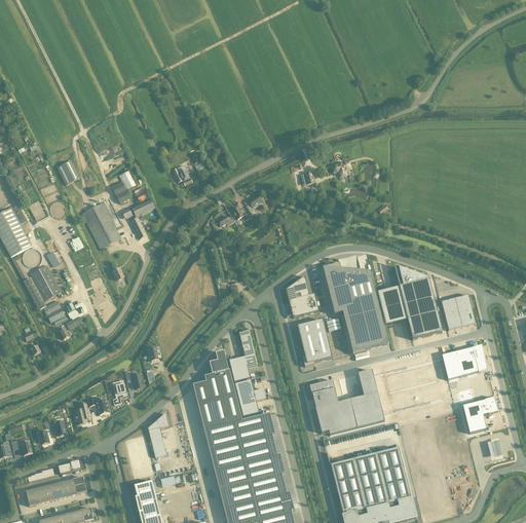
[(193,162),(200,159),(197,152),(190,155),(193,162)]
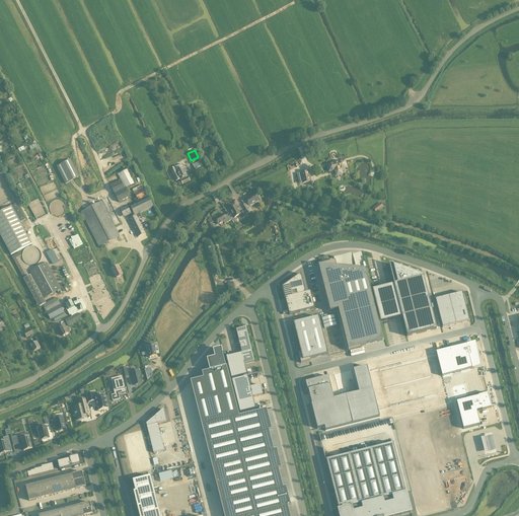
[(78,175),(70,158),(57,164),(66,181),(78,175)]
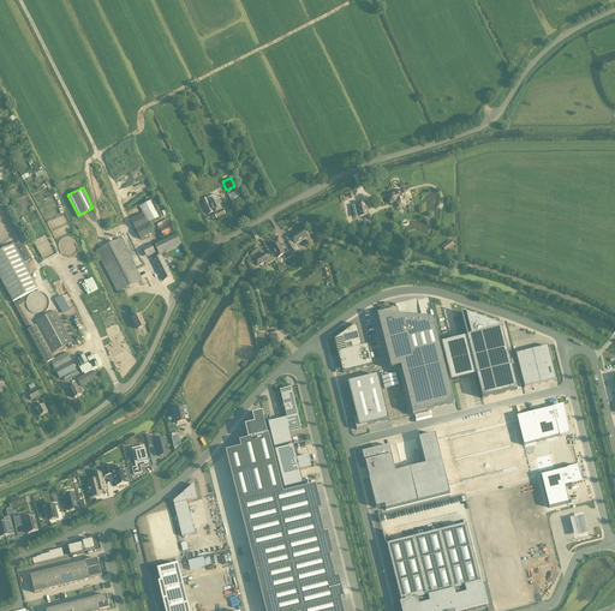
[(410,191),(408,187),(388,193),(390,201),(396,199),(399,205),(405,203),(404,197),(406,197),(408,197),(410,196),(411,196),(410,195),(411,193),(410,192),(410,191)]
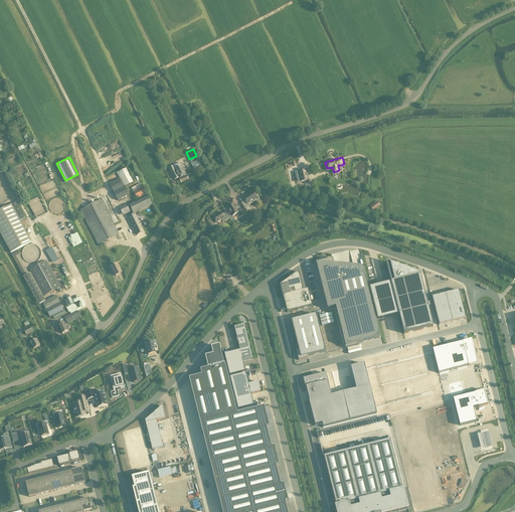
[(193,166),(201,163),(198,158),(191,161),(193,166)]
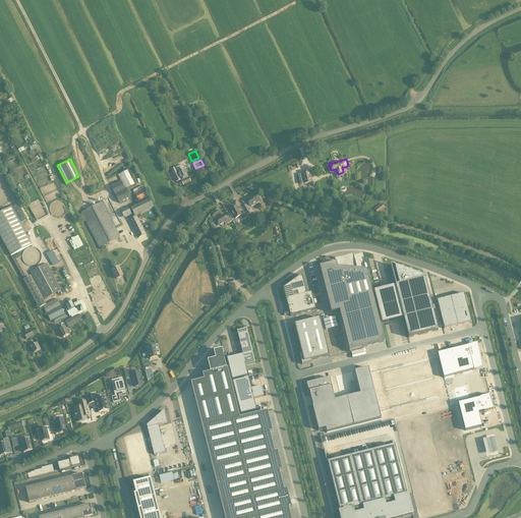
[(177,168),(181,177),(183,182),(190,179),(186,170),(187,169),(185,166),(184,167),(183,165),(177,168)]
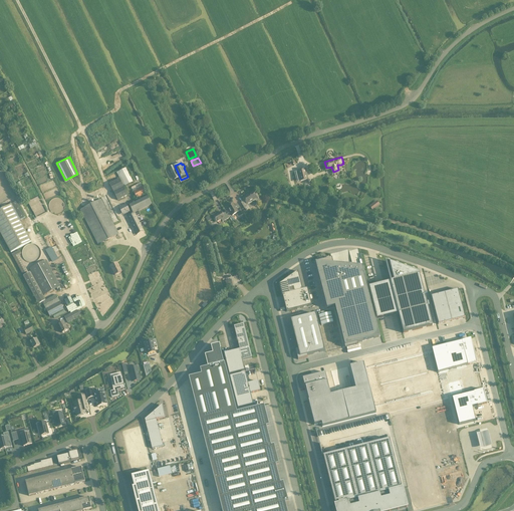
[(174,177),(179,175),(175,166),(173,164),(169,166),(174,177)]
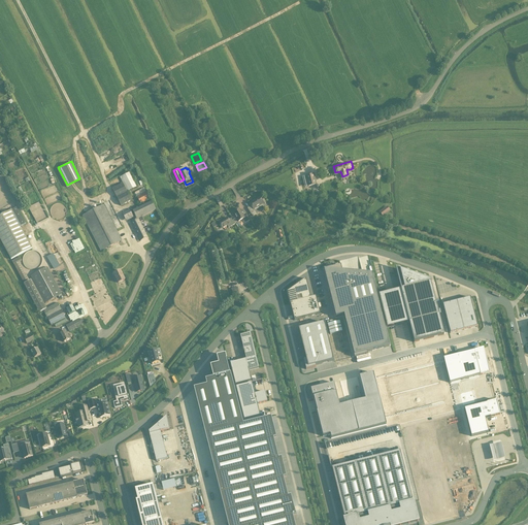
[(129,170),(128,170),(120,174),(120,175),(127,189),(136,184),(129,170)]
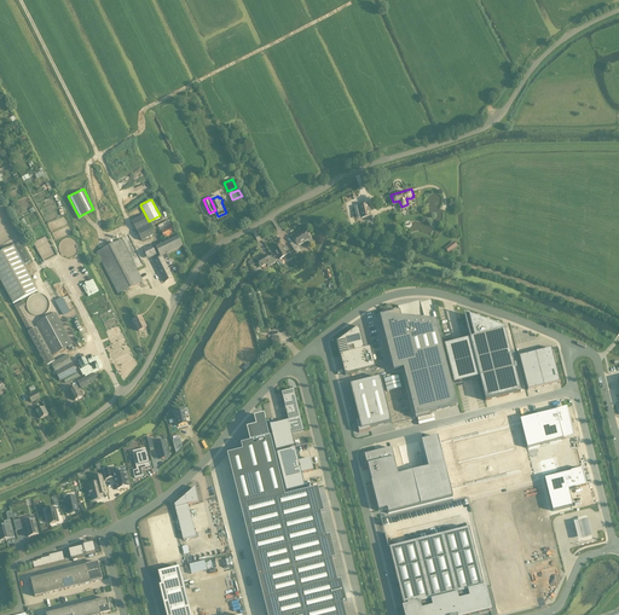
[(368,201),(358,203),(362,215),(371,213),(368,201)]
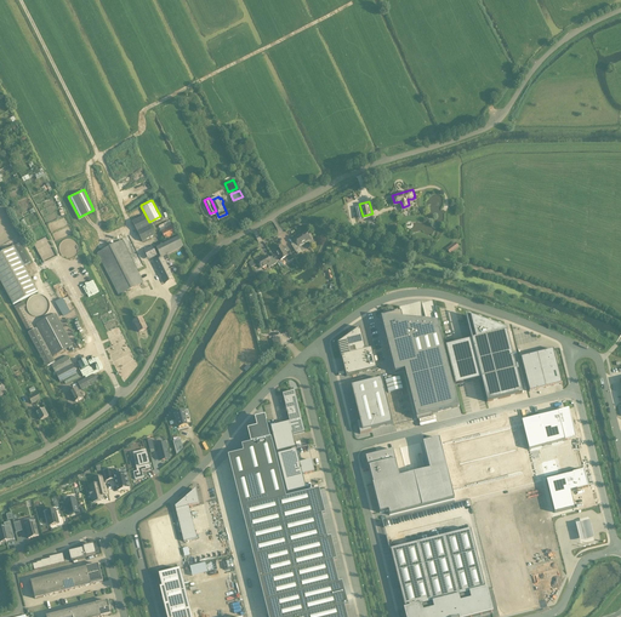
[(142,239),(154,233),(144,213),(132,220),(142,239)]
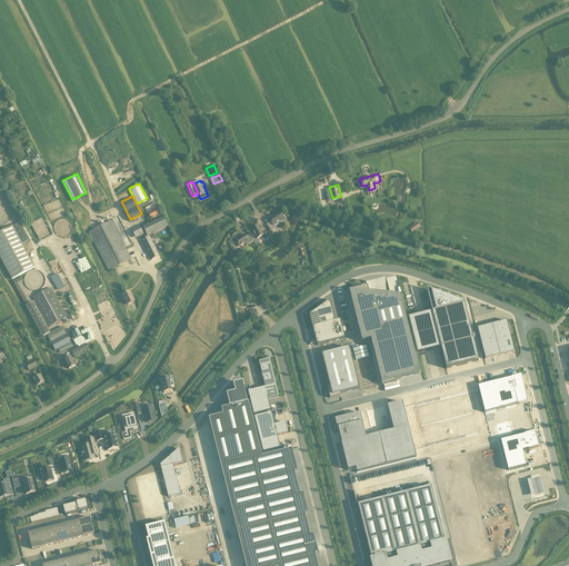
[(147,209),(151,218),(162,212),(158,204),(147,209)]
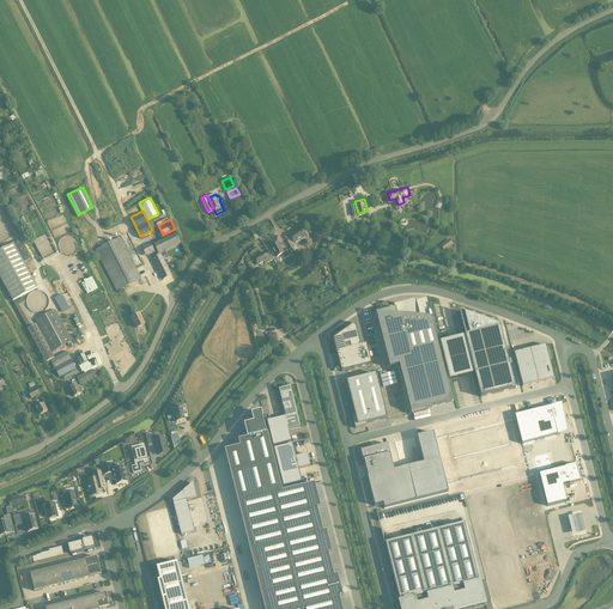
[(292,237),(287,239),(291,245),(292,248),(297,244),(295,239),(303,235),(307,238),(308,239),(311,236),(307,227),(304,230),(302,225),(290,232),(292,237)]
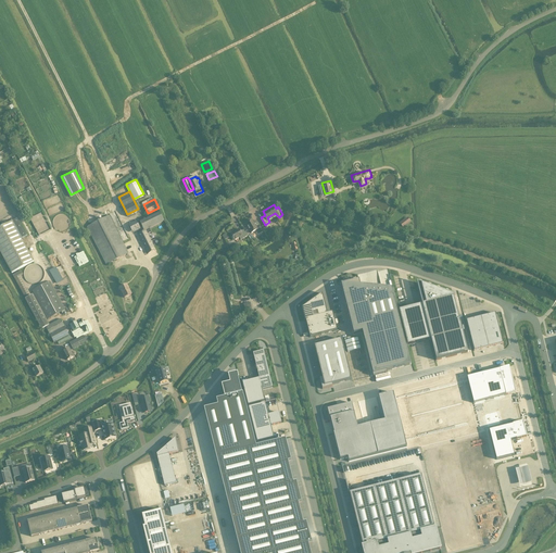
[(138,231),(144,244),(149,242),(147,238),(150,237),(147,231),(151,229),(149,226),(164,218),(159,209),(139,218),(139,217),(137,218),(142,229),(138,231)]
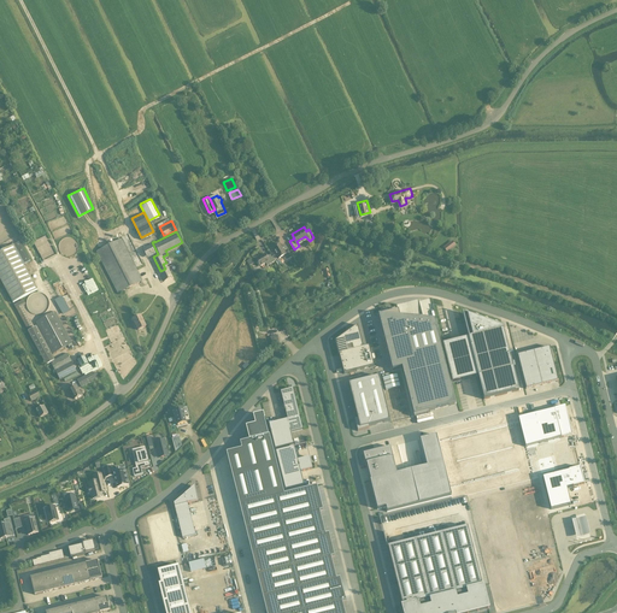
[(97,248),(118,290),(142,278),(121,236),(97,248)]
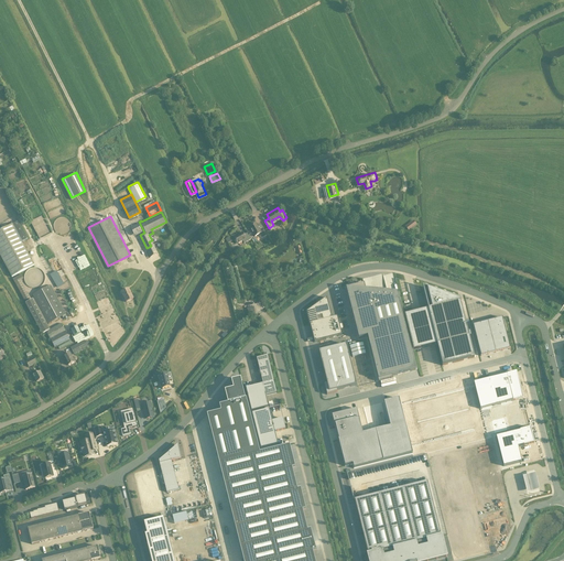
[(0,251),(12,274),(34,262),(22,239),(26,237),(18,219),(12,222),(0,227),(0,251)]
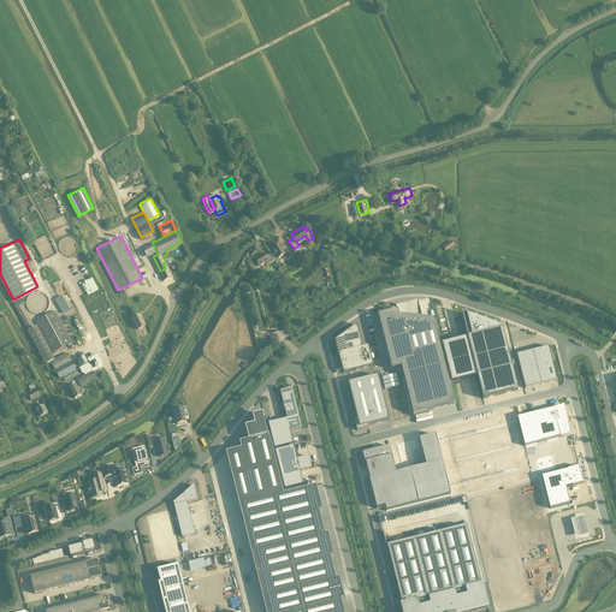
[(276,249),(271,251),(272,254),(276,251),(278,256),(283,253),(285,256),(286,257),(291,254),(290,251),(294,249),(292,247),(289,249),(284,242),(280,244),(279,241),(272,245),(276,249)]
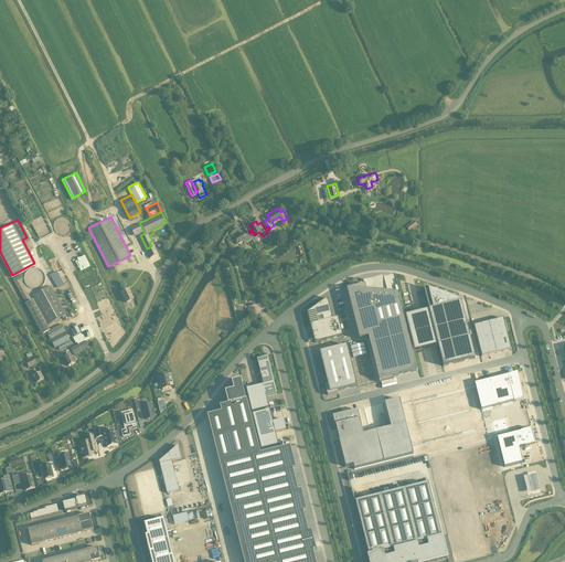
[(138,222),(130,225),(135,234),(142,230),(138,222)]
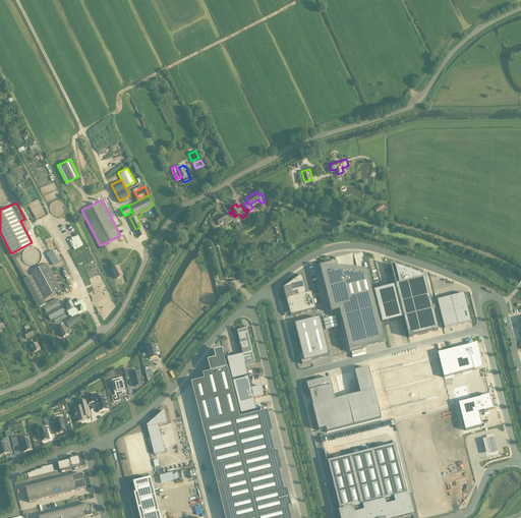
[(225,212),(216,217),(220,223),(224,220),(225,222),(229,220),(232,218),(230,215),(229,213),(226,214),(225,212)]
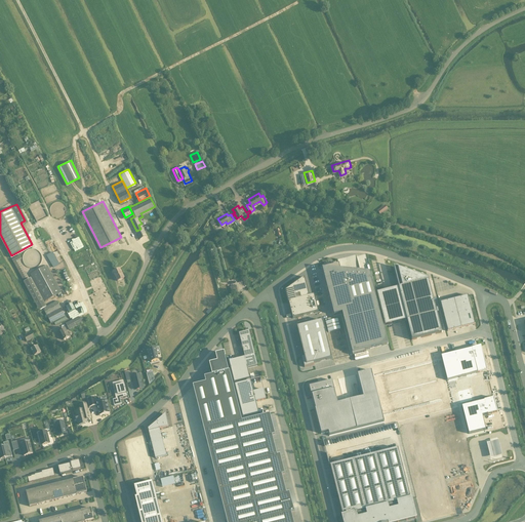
[(193,225),(200,221),(197,216),(191,221),(193,225)]
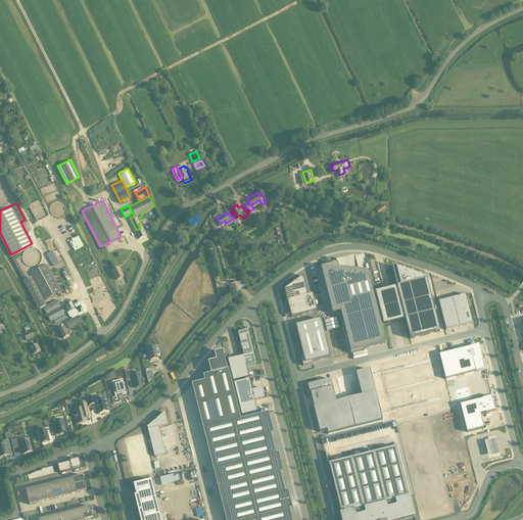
[(140,228),(136,230),(139,236),(146,233),(141,223),(138,224),(140,228)]
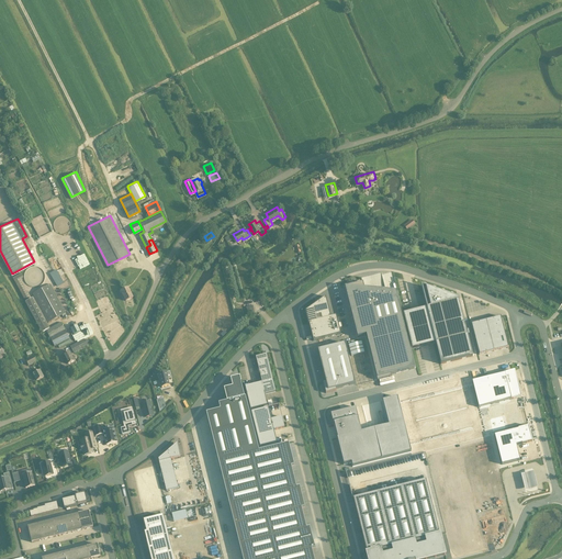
[(56,267),(49,271),(57,284),(65,281),(56,267)]
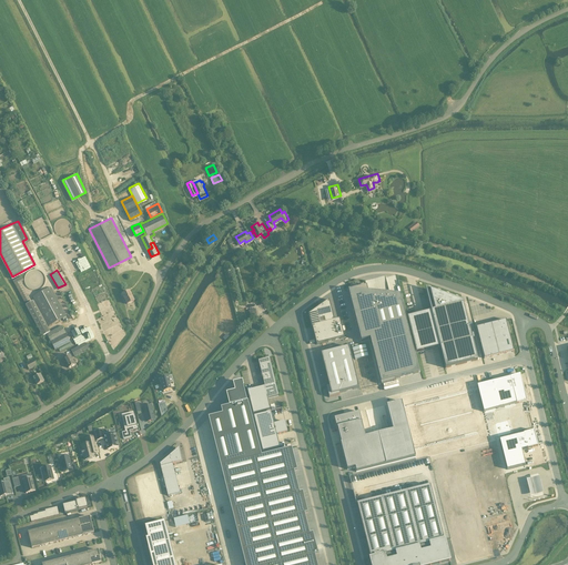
[(17,276),(12,279),(26,302),(42,333),(49,330),(50,329),(33,298),(30,300),(19,280),(23,278),(21,273),(17,276)]
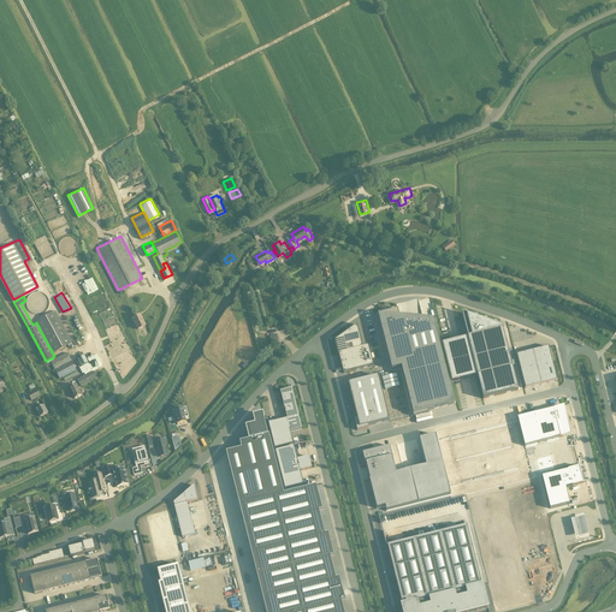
[(398,306),(378,312),(392,367),(401,364),(414,413),(430,409),(428,408),(455,400),(433,316),(400,314),(398,306)]
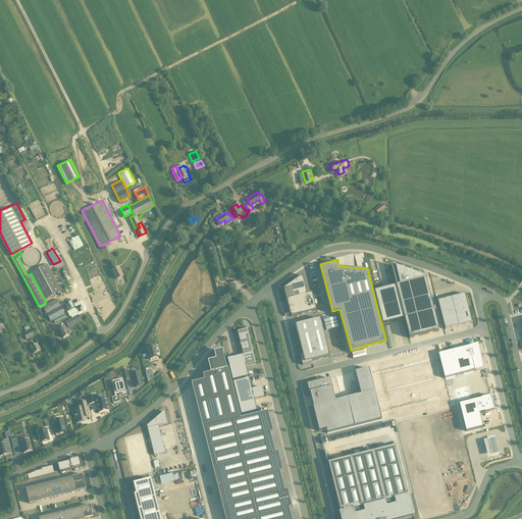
[(45,297),(57,291),(58,292),(61,291),(60,289),(61,289),(46,261),(30,270),(45,297)]
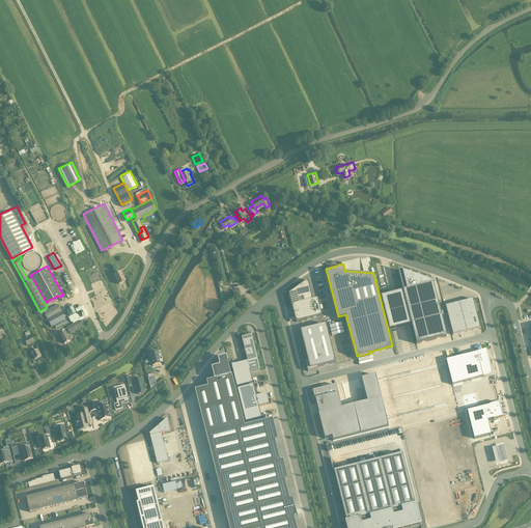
[(432,279),(397,267),(416,341),(446,334),(432,279)]
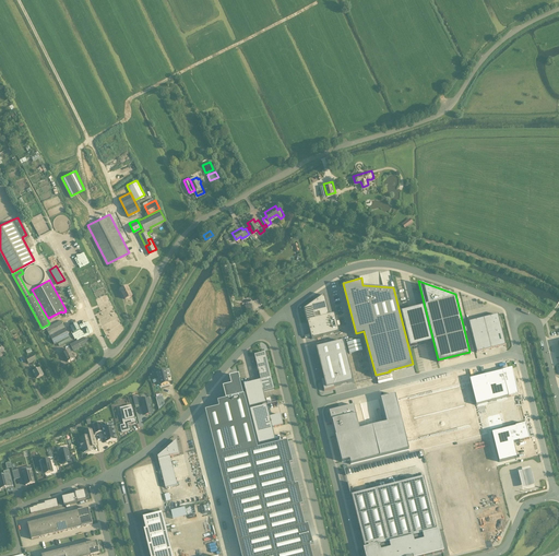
[(125,297),(132,294),(127,284),(120,287),(125,297)]
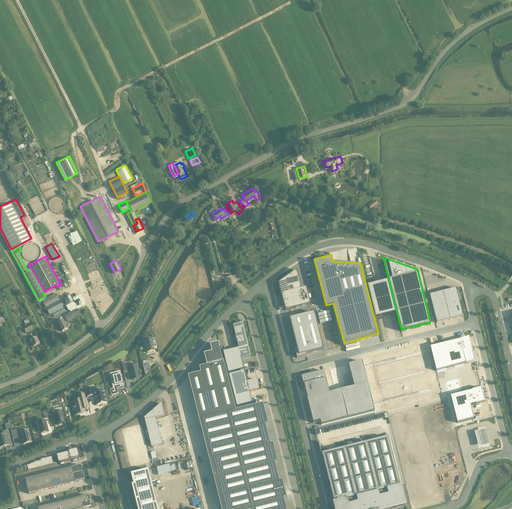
[(296,268),(279,280),(278,281),(285,308),(310,302),(306,285),(301,286),(296,268)]
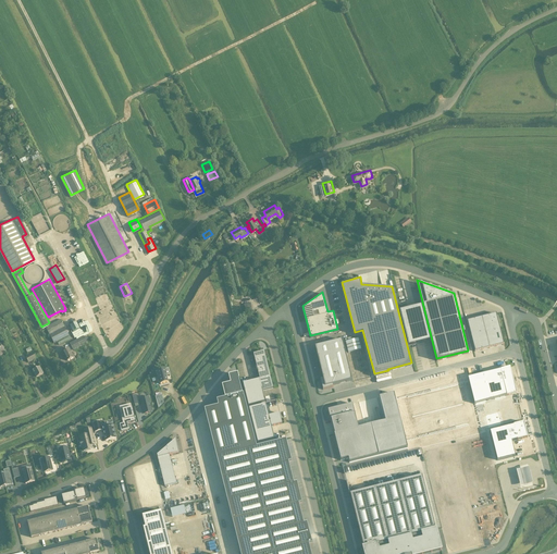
[(250,299),(243,302),(245,310),(246,309),(252,308),(250,300),(250,299)]
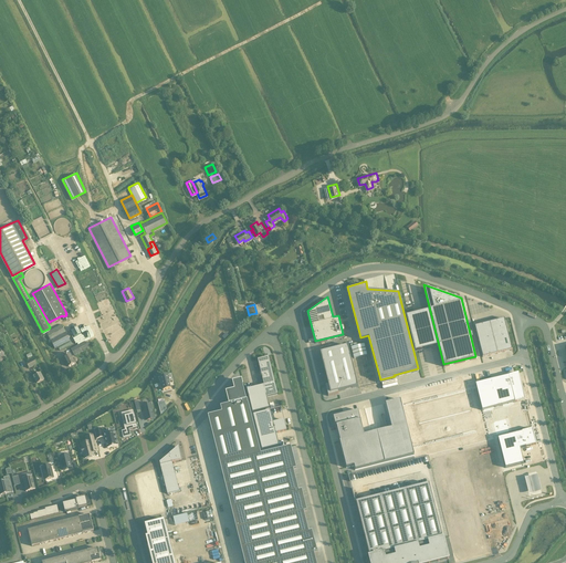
[(503,316),(475,324),(483,354),(511,346),(503,316)]
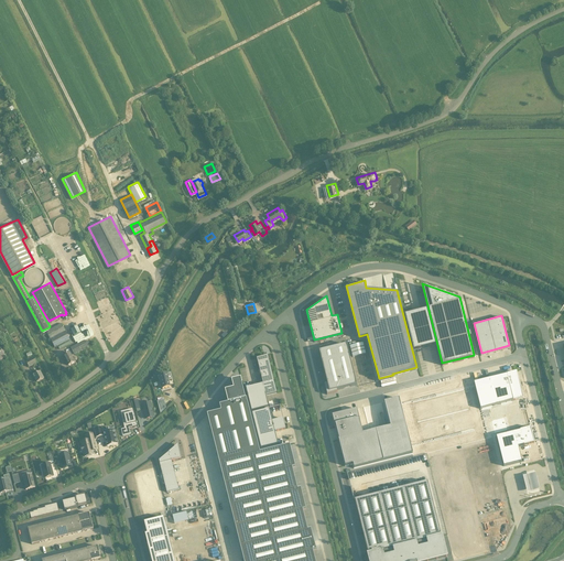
[(55,345),(57,343),(60,347),(72,341),(69,337),(62,321),(46,328),(55,345)]
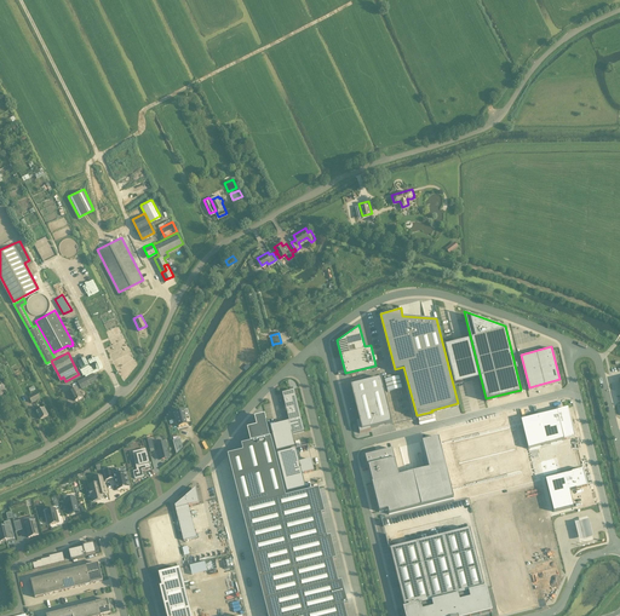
[(85,356),(78,360),(81,366),(89,362),(85,356)]
